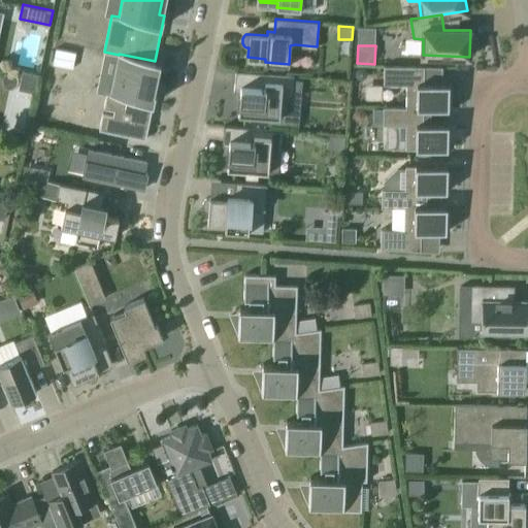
[(73,68),(76,53),(56,48),(53,64),(69,67),(73,68)]
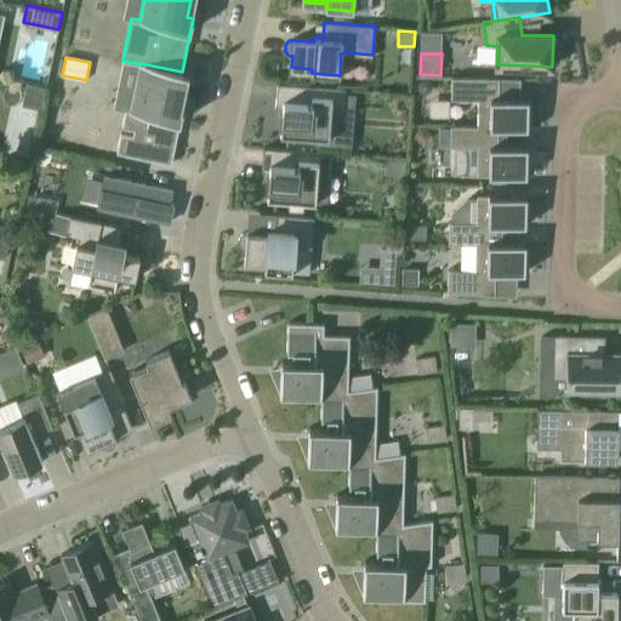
[(184,72),(182,72),(140,63),(140,64),(130,109),(126,109),(123,127),(134,130),(132,134),(121,132),(117,152),(171,164),(183,109),(177,108),(184,72)]
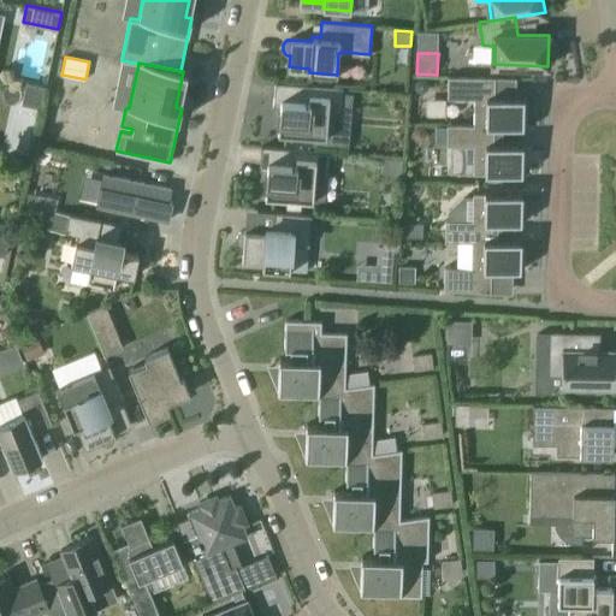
[(495,96),(495,77),(449,76),(448,99),(475,99),(474,125),(474,126),(495,126),(523,128),(523,98),(495,96)]
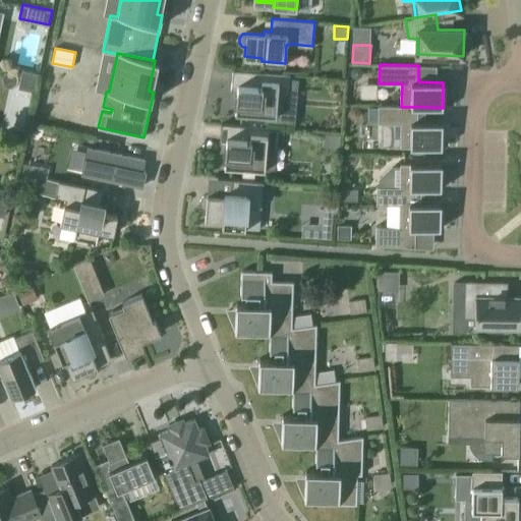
[(38,72),(21,69),(18,88),(34,91),(38,72)]
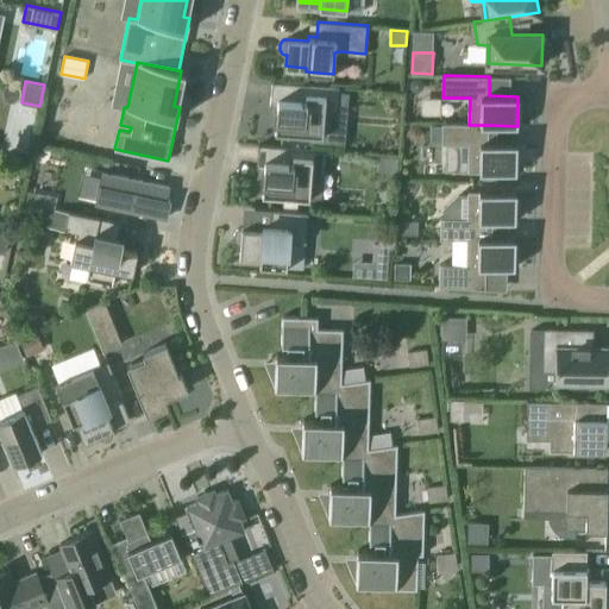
[(336,136),(337,111),(338,111),(339,87),(272,82),(270,105),(277,105),(275,131),(322,136),(322,135),(336,136)]
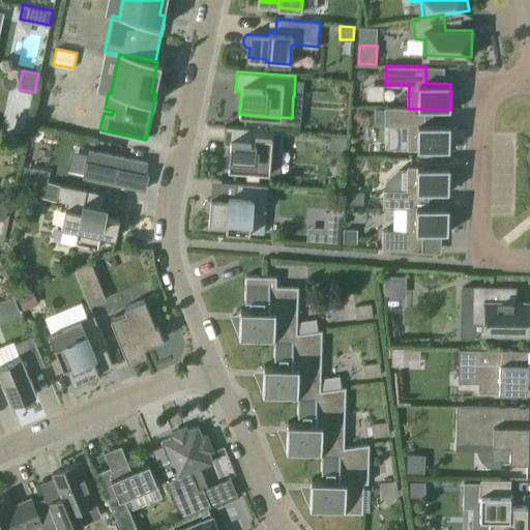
[(367,97),(383,97),(383,84),(367,83),(367,97)]
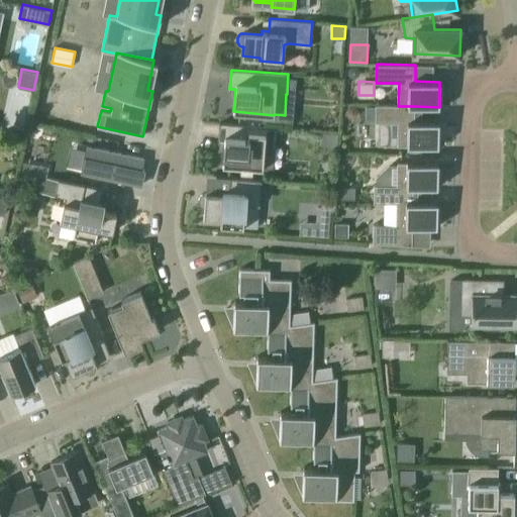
[(398,106),(398,105),(376,104),(376,105),(376,120),(376,122),(398,122),(397,145),(438,146),(439,121),(414,121),(415,106),(398,106)]
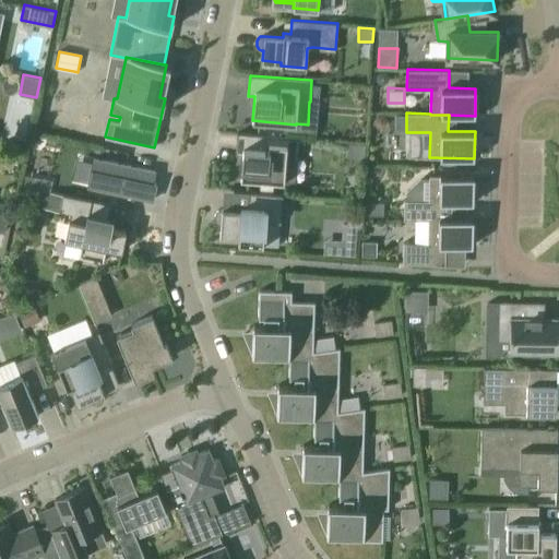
[(295,182),(297,159),(298,159),(299,138),(238,132),(236,153),(242,154),(240,178),(284,181),(295,182)]
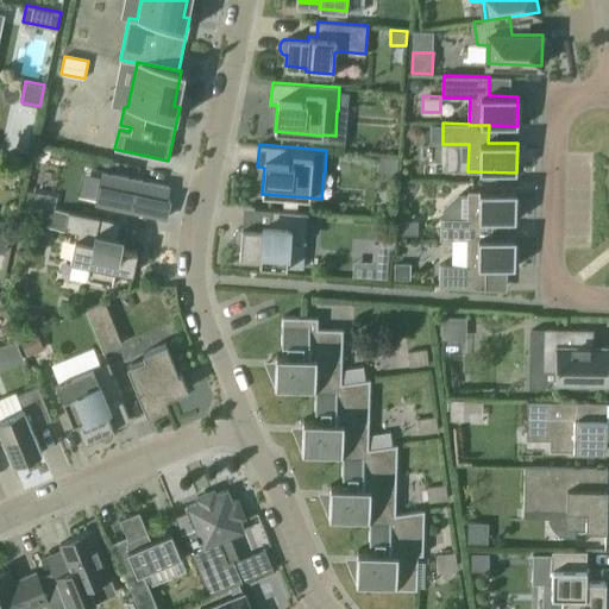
[(380,155),(378,171),(399,174),(399,157),(380,155)]
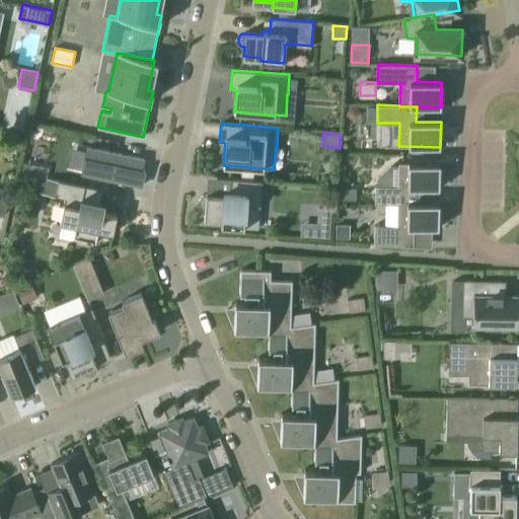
[(83,171),(141,184),(147,158),(90,146),(83,171)]
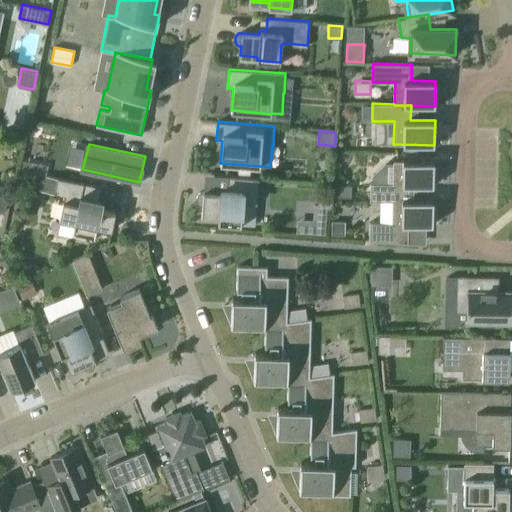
[(434,186),(434,161),(393,160),(393,183),(370,183),(370,200),(392,201),(392,199),(409,200),(409,185),(434,186)]
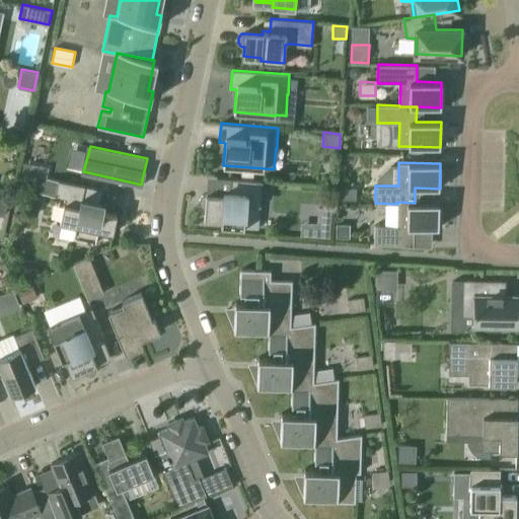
[(30,173),(43,176),(47,177),(49,167),(32,163),(30,173)]
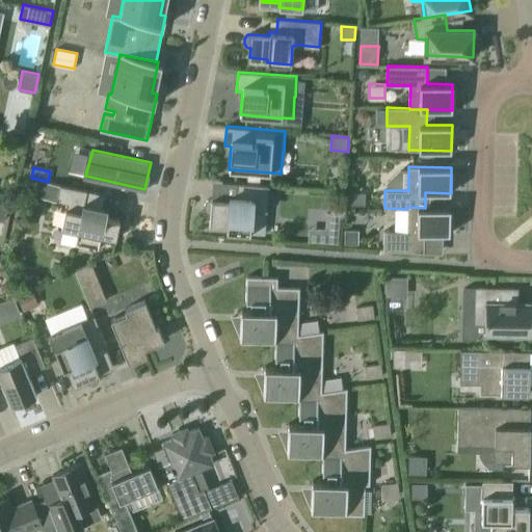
[(48,182),(44,181),(41,194),(41,196),(57,201),(57,197),(60,184),(48,182)]
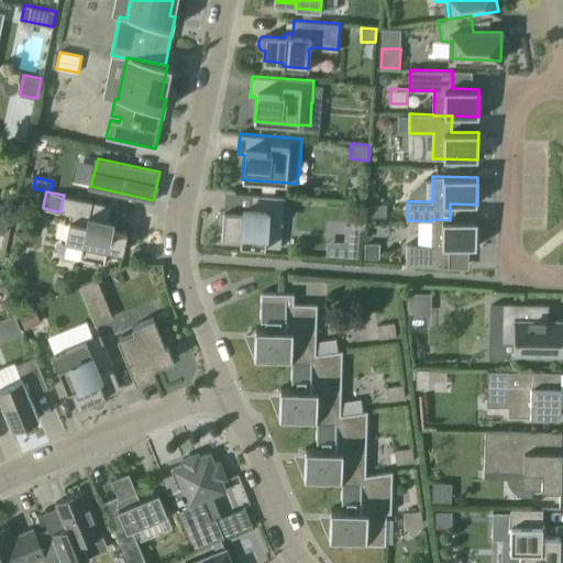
[(283,224),(285,196),(252,194),(251,208),(243,208),(242,211),(223,210),(221,210),(219,211),(218,212),(217,213),(216,214),(216,217),(216,218),(216,219),(216,220),(217,221),(218,222),(218,223),(219,224),(221,224),(222,225),(222,239),(240,241),(240,244),(265,246),(280,247),(282,224),(283,224)]
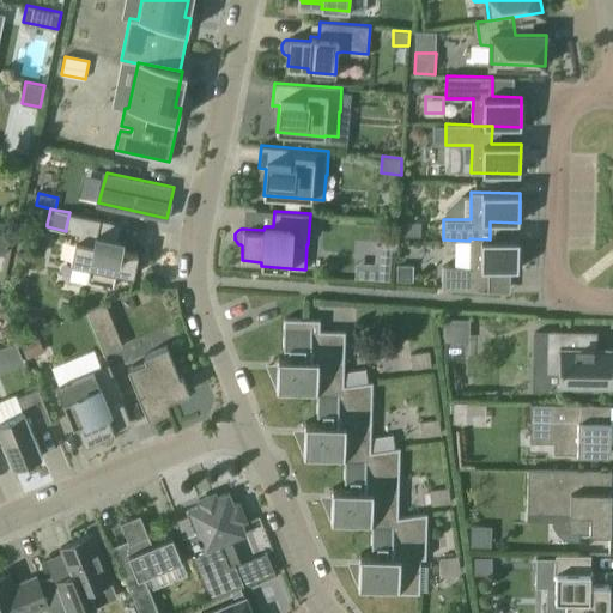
[(98,235),(101,219),(70,212),(66,228),(79,231),(78,237),(77,237),(72,259),(90,263),(86,280),(113,286),(116,272),(133,275),(138,254),(121,250),(122,240),(98,235)]
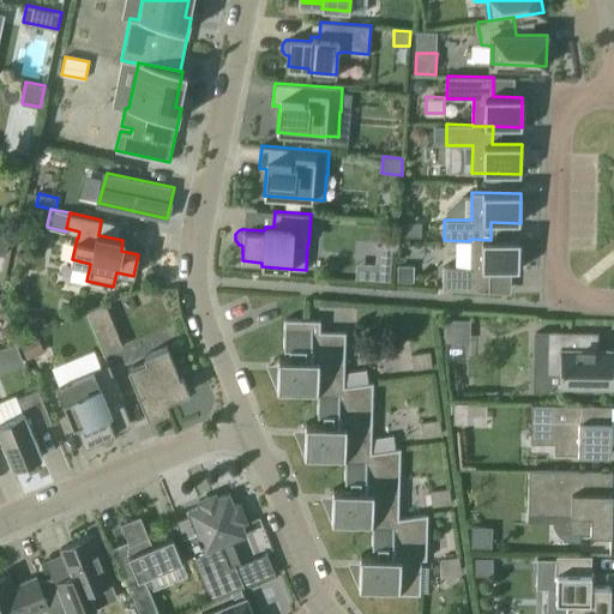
[(402,236),(422,236),(422,221),(402,221),(402,236)]
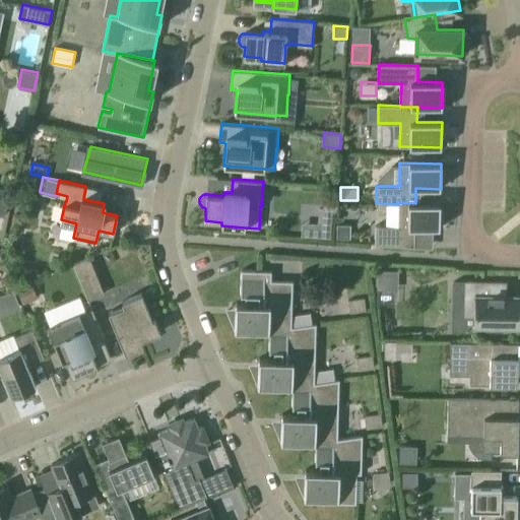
[(440,203),(415,203),(398,202),(398,204),(398,225),(376,225),(375,244),(414,246),(415,228),(440,229),(440,203)]
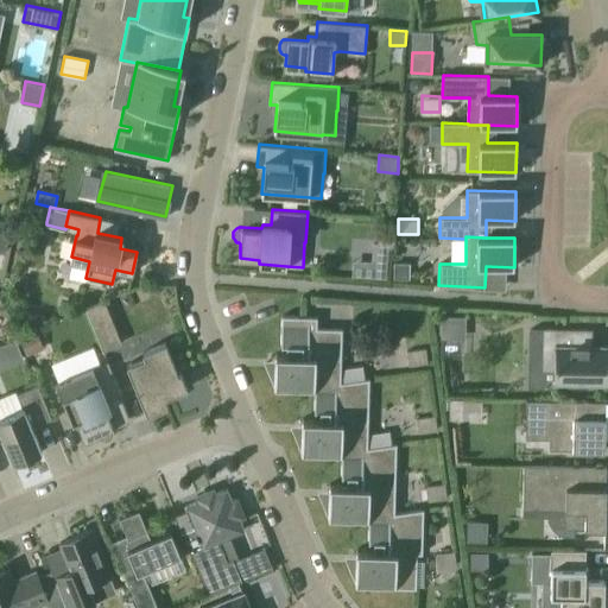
[(372,260),(371,277),(387,278),(387,261),(388,244),(373,242),(372,260)]
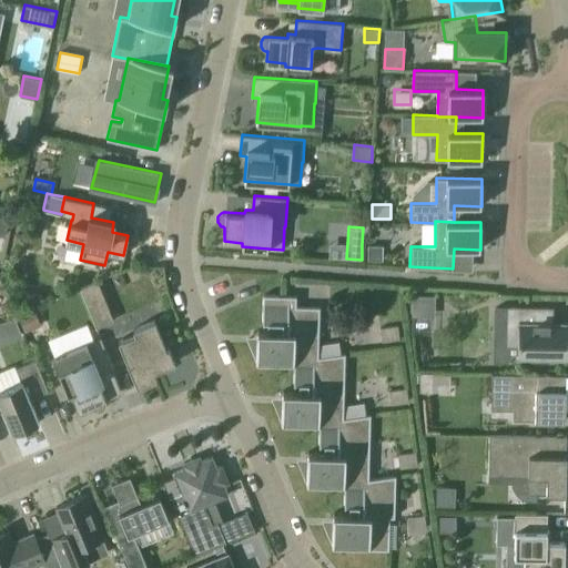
[(383,261),(384,245),(367,244),(367,260),(383,261)]
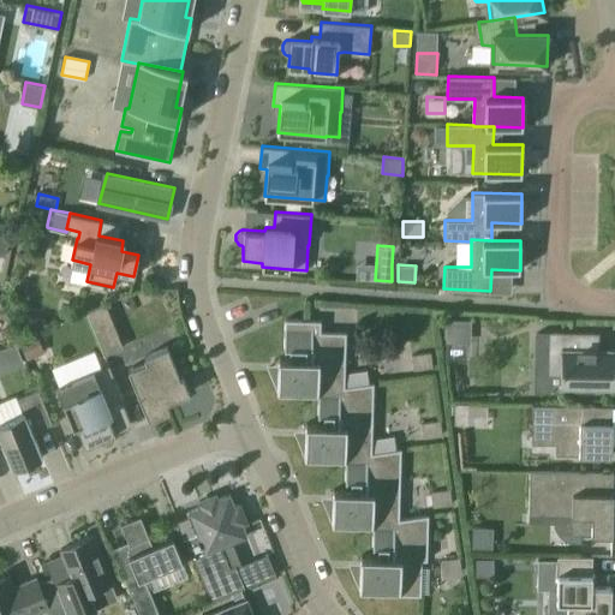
[(88,311),(105,354),(124,347),(106,304),(88,311)]
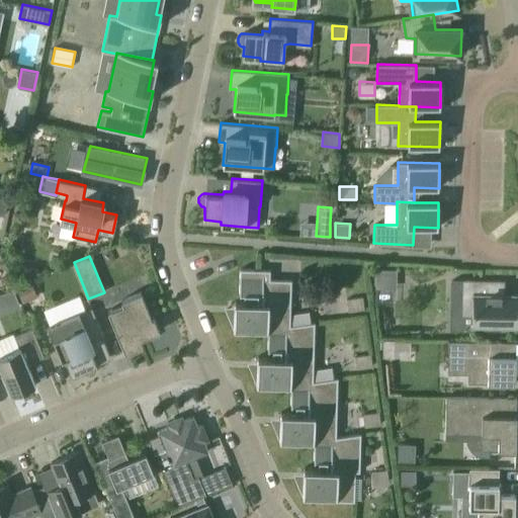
[(377,286),(396,287),(398,269),(378,268),(377,286)]
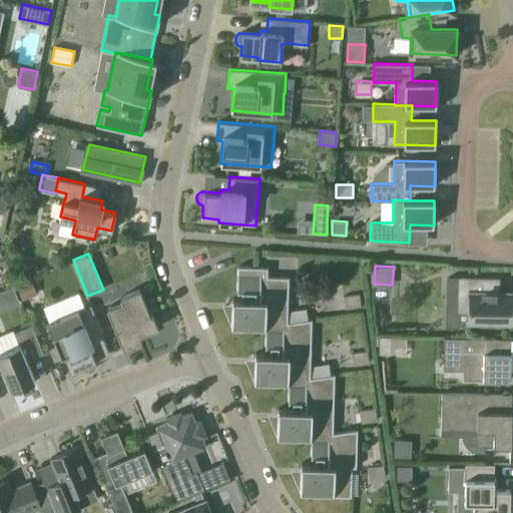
[(268,268),(255,267),(238,267),(237,291),(241,291),(241,299),(237,298),(237,310),(226,310),(233,326),(231,326),(231,330),(266,330),(288,331),(288,323),(289,277),(268,277),(268,268)]
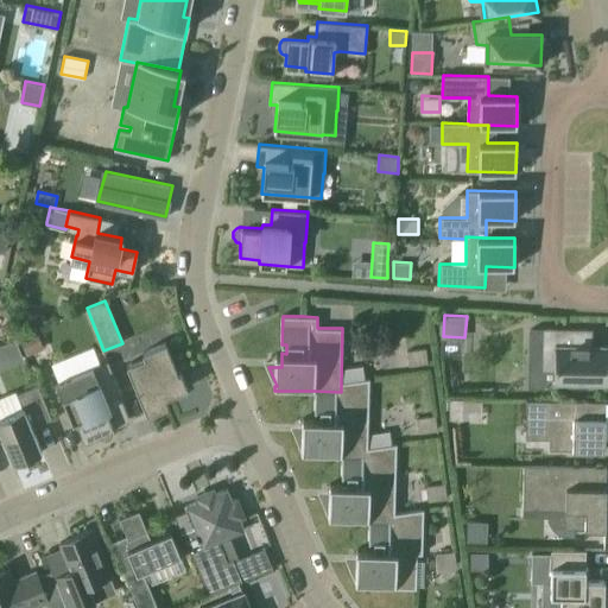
[(44,347),(36,329),(19,336),(27,354),(44,347)]
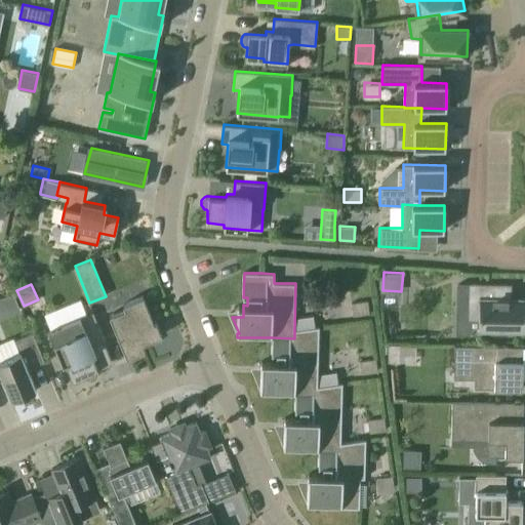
[(524,298),(502,298),(502,285),(469,284),(468,319),(483,319),(483,328),(496,329),(496,332),(512,332),(512,329),(524,329),(524,298)]
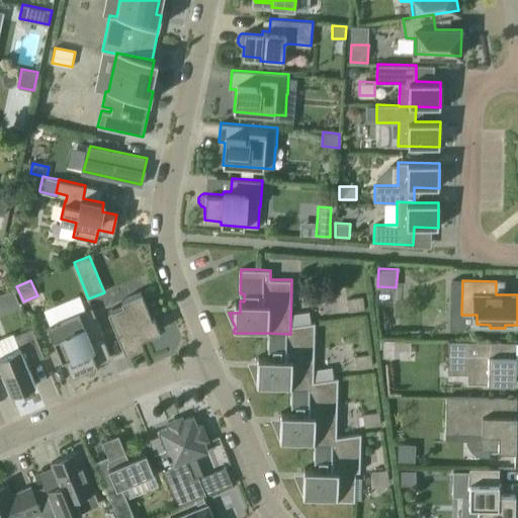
[(19,306),(13,290),(0,295),(0,298),(5,311),(19,306)]
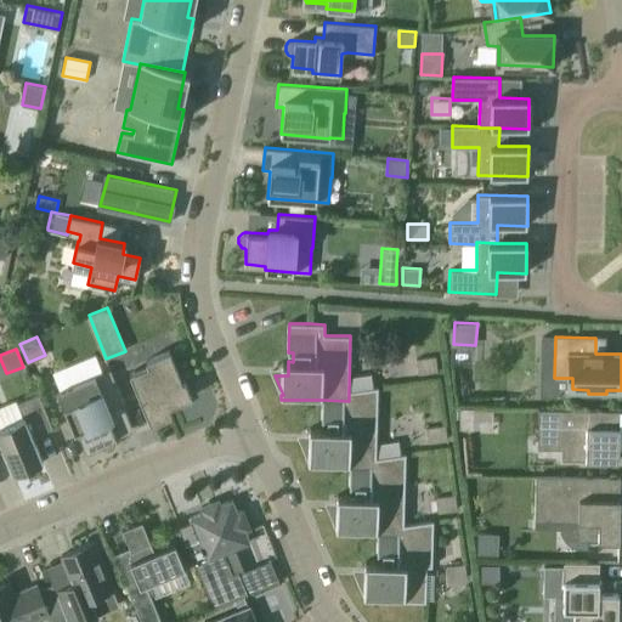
[(169,407),(192,397),(185,380),(182,382),(169,350),(146,360),(148,365),(130,373),(152,423),(173,414),(169,407)]
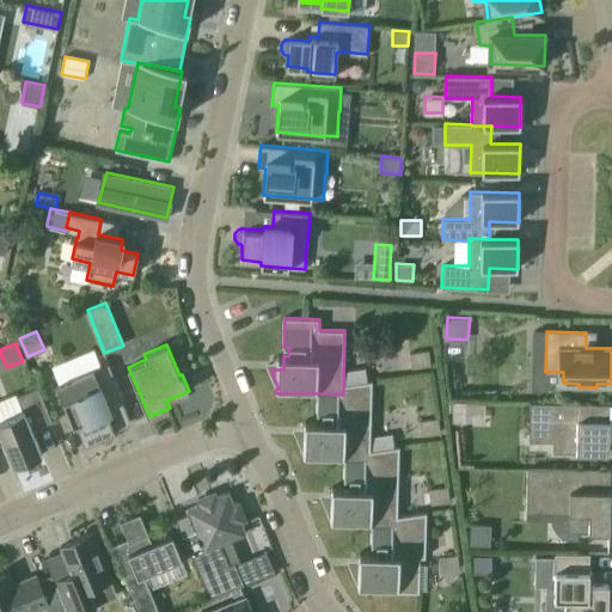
[(85,442),(99,436),(99,439),(101,440),(102,441),(104,441),(105,441),(108,441),(109,441),(110,441),(112,440),(114,439),(114,438),(115,435),(115,434),(115,432),(115,430),(106,411),(110,410),(108,402),(122,396),(109,363),(65,381),(60,386),(60,393),(63,401),(73,426),(78,423),(85,442)]
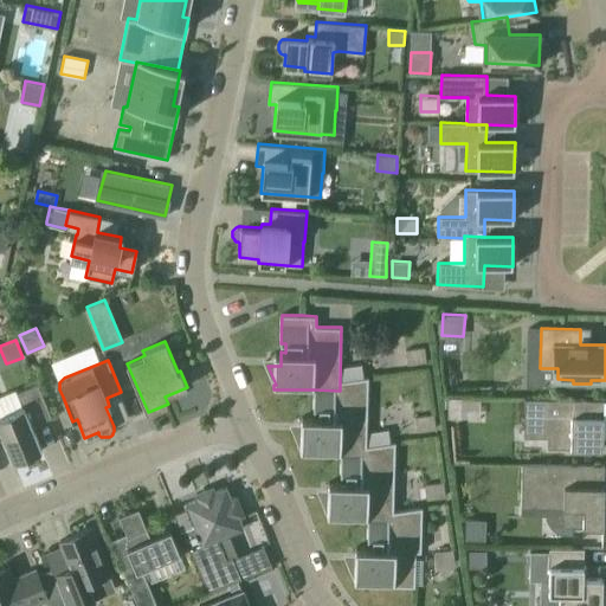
[(367,456),(367,446),(369,376),(340,381),(340,391),(314,389),(314,410),(320,410),(318,418),(308,417),(307,431),(294,431),(302,450),(301,450),(301,455),(341,456),(367,456)]
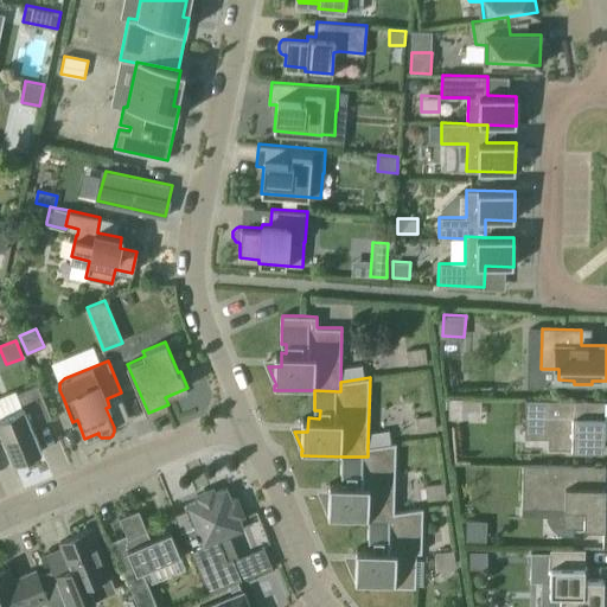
[(0,429),(13,462),(43,451),(32,426),(52,417),(38,384),(18,394),(24,408),(0,416),(0,429)]
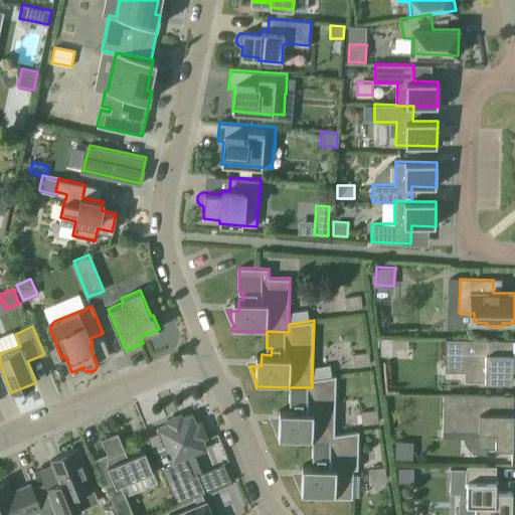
[(392,336),(381,336),(380,354),(392,355),(392,336)]
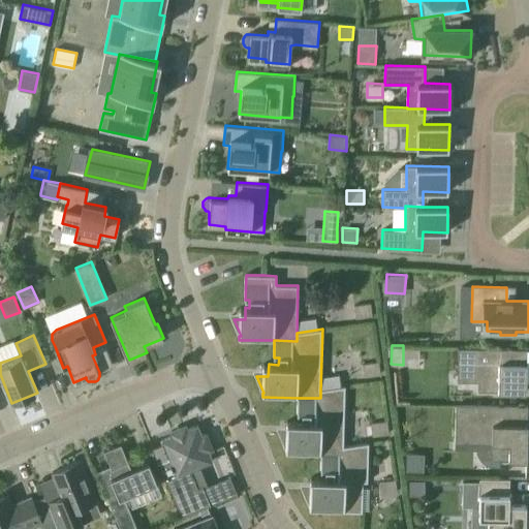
[(527,380),(528,380),(528,360),(528,348),(459,347),(458,370),(478,370),(478,391),(498,391),(498,395),(517,395),(517,391),(527,392),(527,380)]
